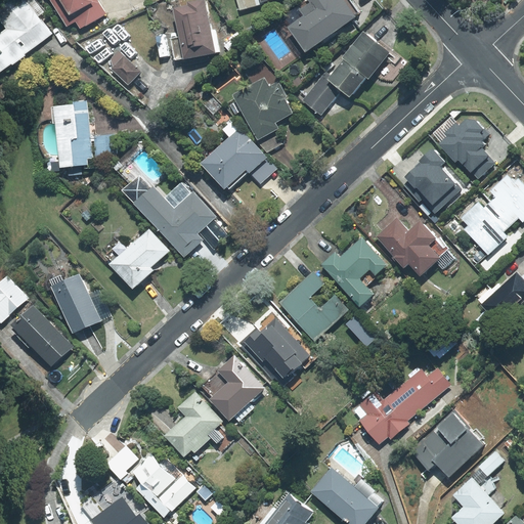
[(24,54),(51,33),(38,16),(26,0),(25,0),(19,0),(0,14),(0,19),(7,29),(0,34),(0,71),(11,63),(12,64),(25,55),(24,54)]
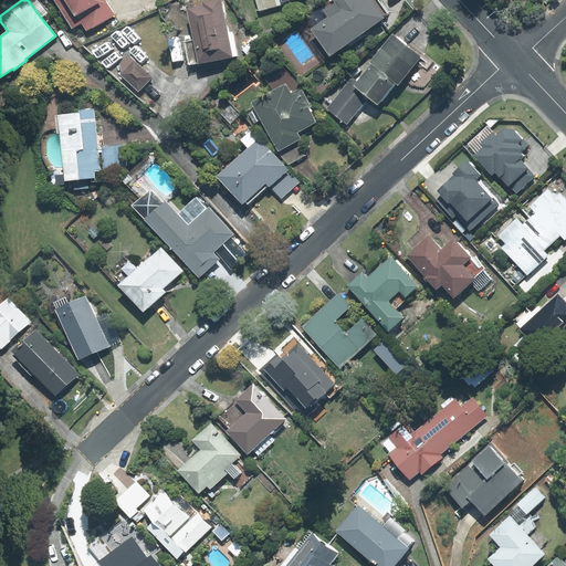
[(41,18),(48,13),(38,0),(28,0),(41,18)]
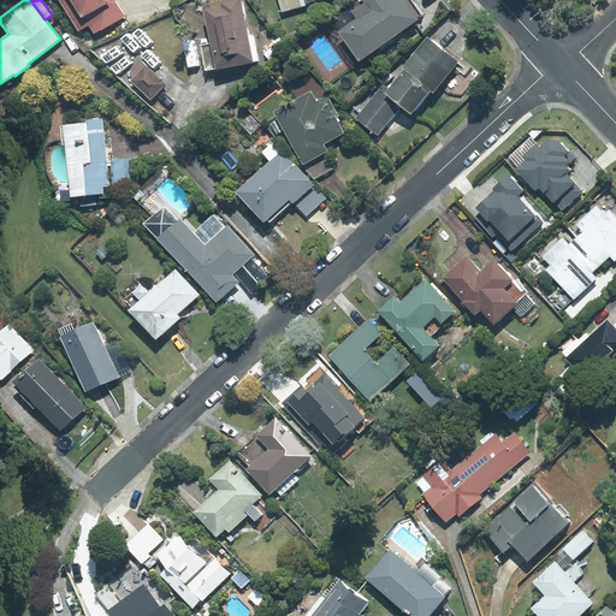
[(60,0),(78,30),(89,24),(94,34),(124,16),(114,0),(60,0)]
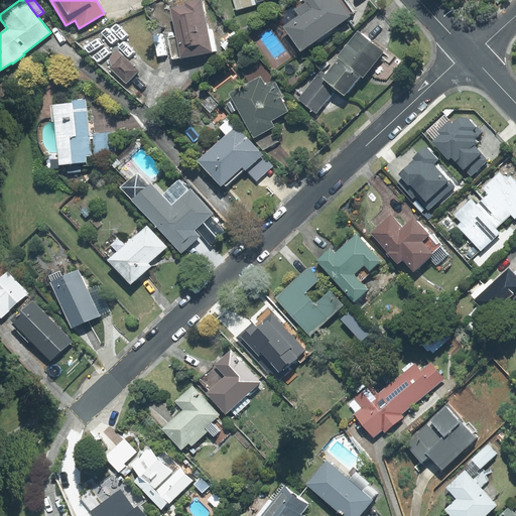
[(185,6),(170,8),(175,36),(168,37),(172,59),(216,51),(211,29),(208,30),(202,0),(195,0),(184,2),(185,6)]
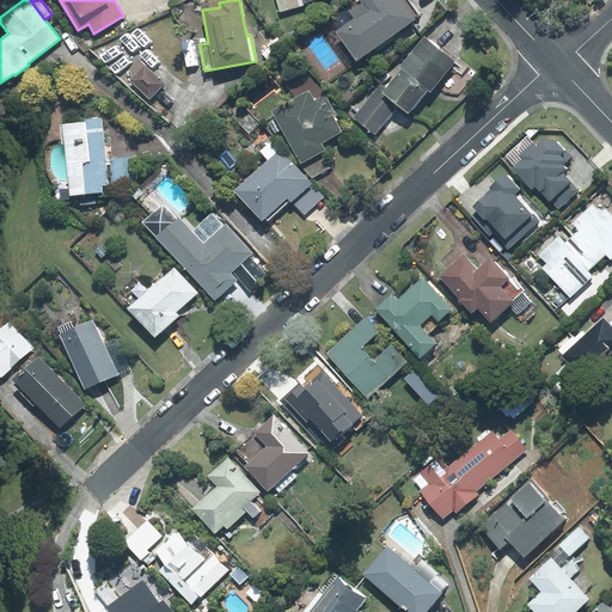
[(304,6),(301,0),(276,0),(280,12),(304,6)]
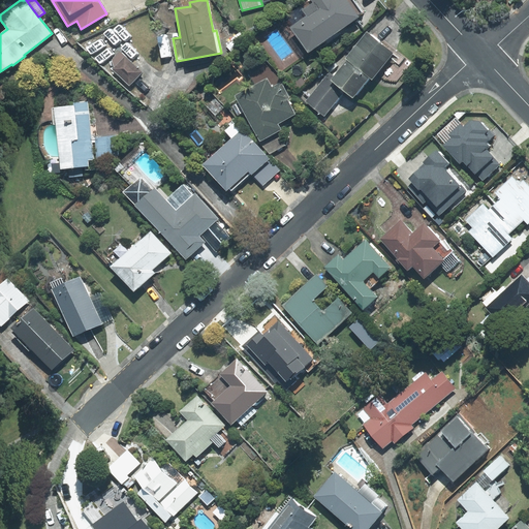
[(310,0),(313,2),(303,9),(307,16),(290,27),(308,52),(359,17),(356,14),(361,11),(352,0),(310,0)]
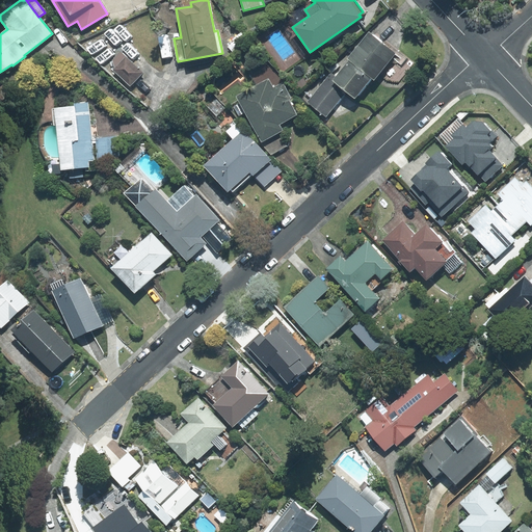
[(248,41),(241,32),(229,45),(236,52),(248,41)]
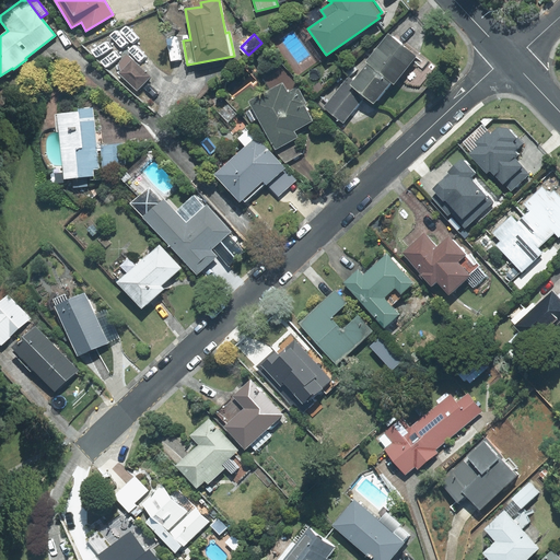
[(388,34),(365,61),(368,63),(392,82),(393,83),(412,60),(422,68),(428,61),(404,42),(401,45),(388,34)]
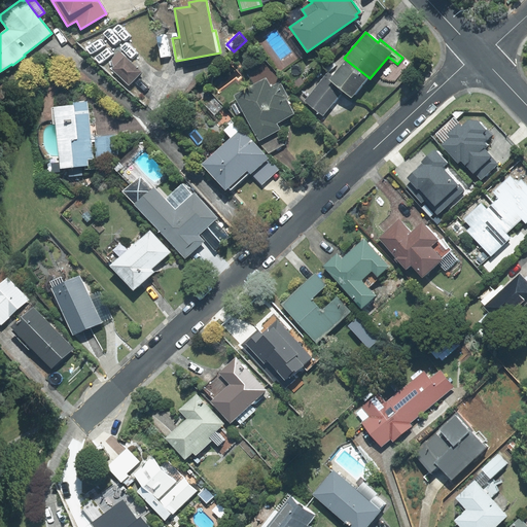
[(129,85),(141,72),(119,51),(111,60),(114,68),(112,69),(129,85)]
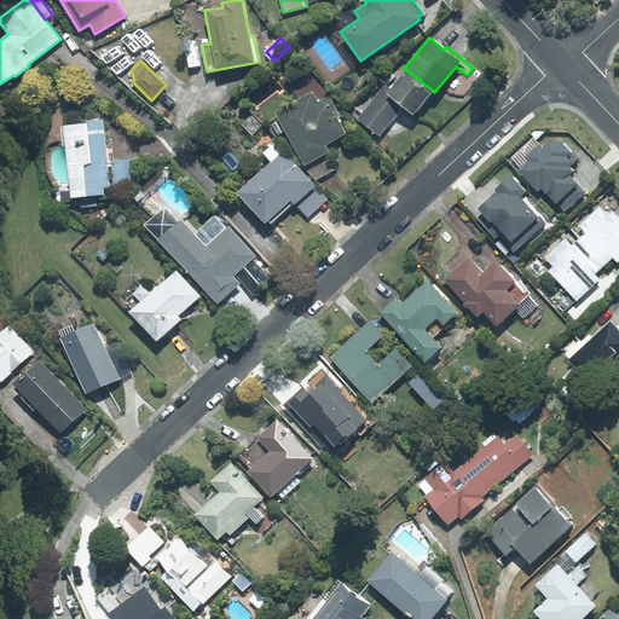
[(414,115),(433,91),(406,70),(391,90),(387,94),(403,106),(414,115)]
